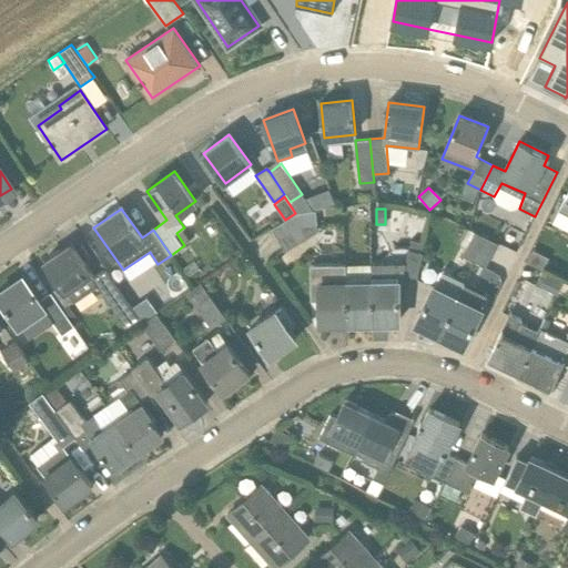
[(271,230),(279,241),(301,226),(317,225),(315,211),(298,213),(271,230)]
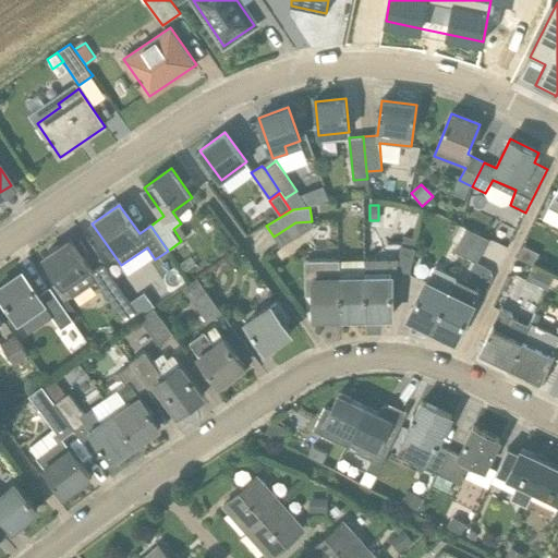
[(312,221),(295,222),(302,234),(312,229),(312,221)]
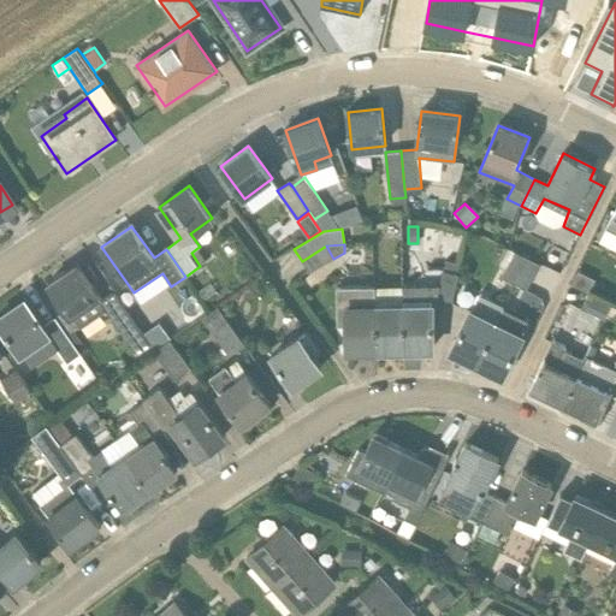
[(302,261),(308,272),(309,273),(333,259),(326,246),(302,261)]
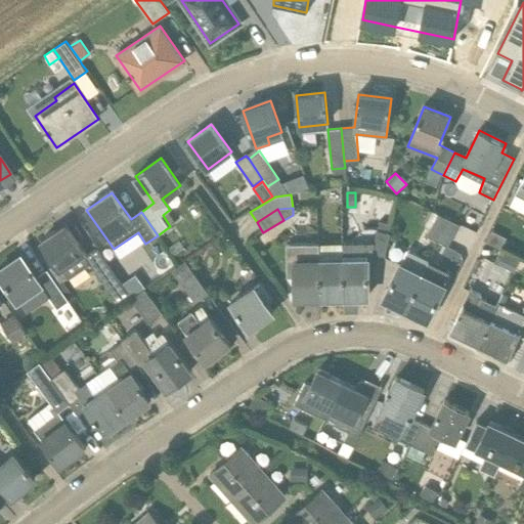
[(430,228),(432,224),(437,214),(429,210),(422,223),(430,228)]
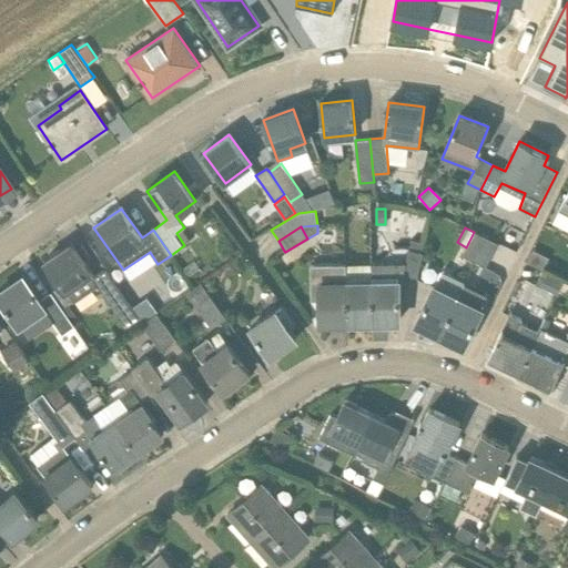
[(191,242),(182,229),(176,233),(184,245),(191,242)]
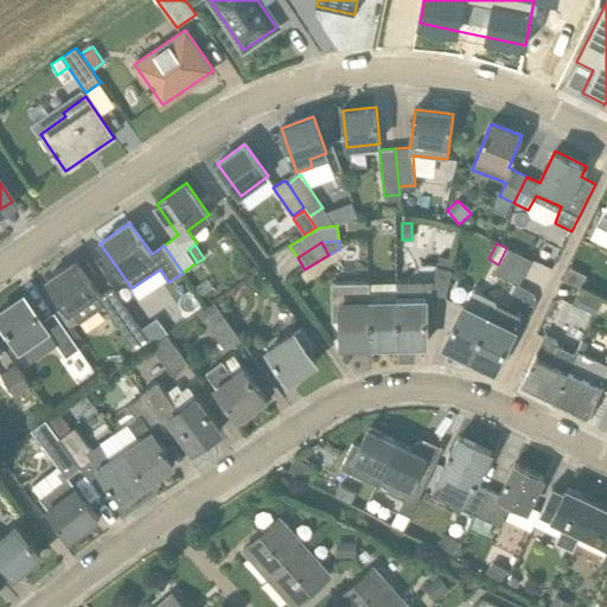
[(525,273),(531,261),(506,248),(500,260),(525,273)]
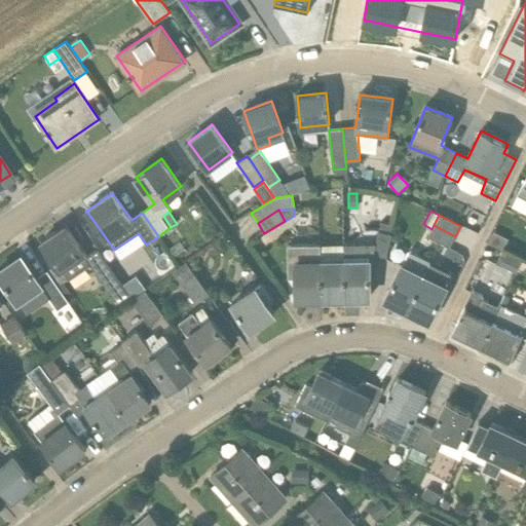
[(344,243),(344,260),(345,298),(369,298),(369,261),(372,261),(374,255),(386,257),(392,225),(380,222),(376,242),(344,243)]
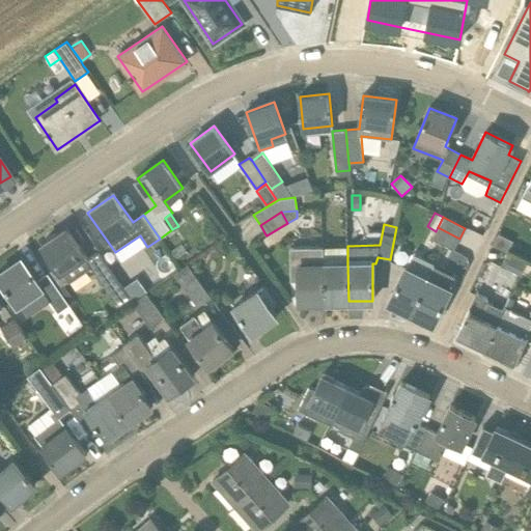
[(88,259),(86,256),(65,227),(42,244),(70,283),(91,268),(118,305),(130,297),(99,252),(88,259)]
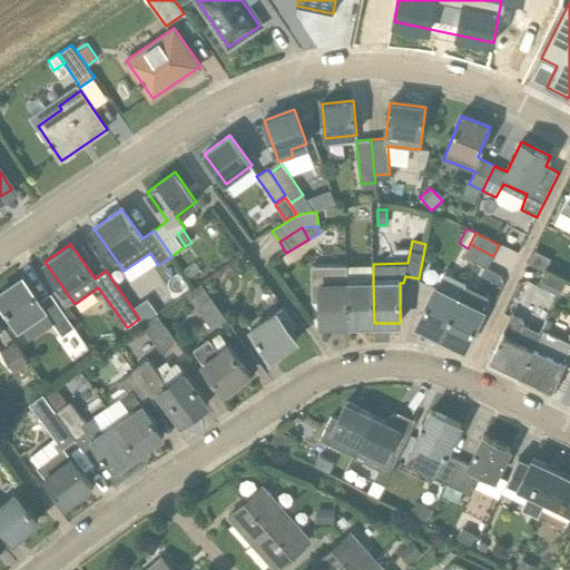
[(487,268),(493,256),(470,244),(468,248),(464,256),(487,268)]
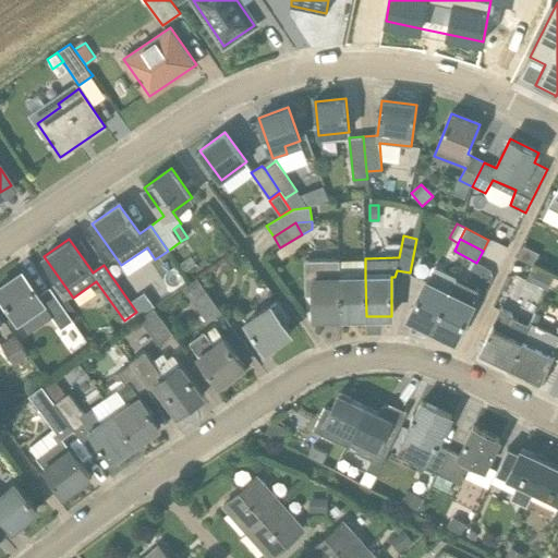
[(341,316),(340,277),(339,258),(305,258),(306,294),(315,293),(315,317),(341,316)]
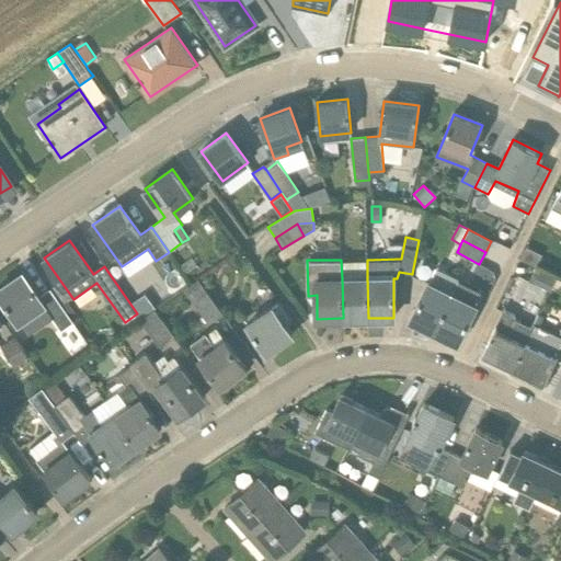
[(459,278),(437,267),(430,283),(428,282),(411,319),(435,331),(437,325),(459,278)]
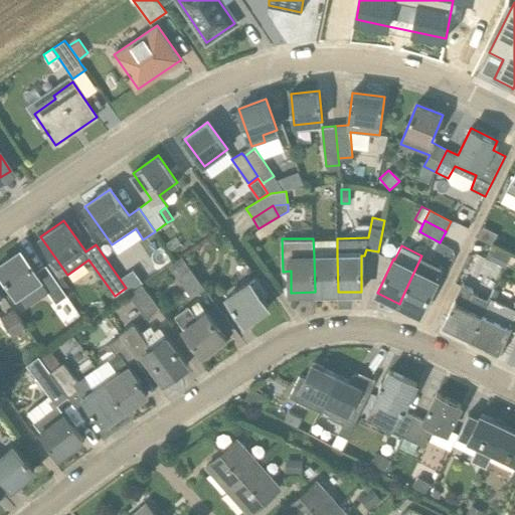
[(494,245),(488,258),(506,267),(512,254),(494,245)]
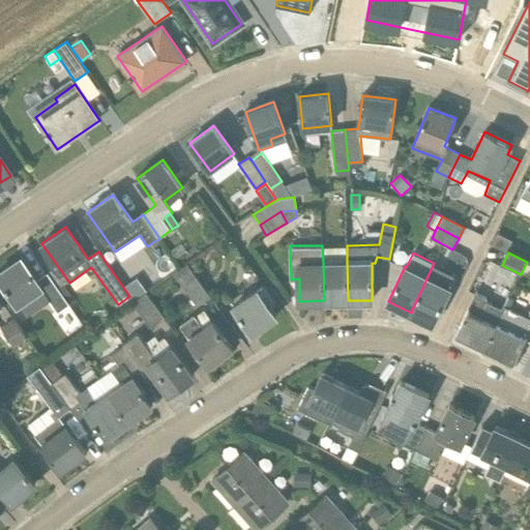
[(64,296),(58,288),(58,287),(49,274),(38,282),(22,257),(0,271),(0,277),(19,304),(41,288),(59,313),(70,304),(64,296)]
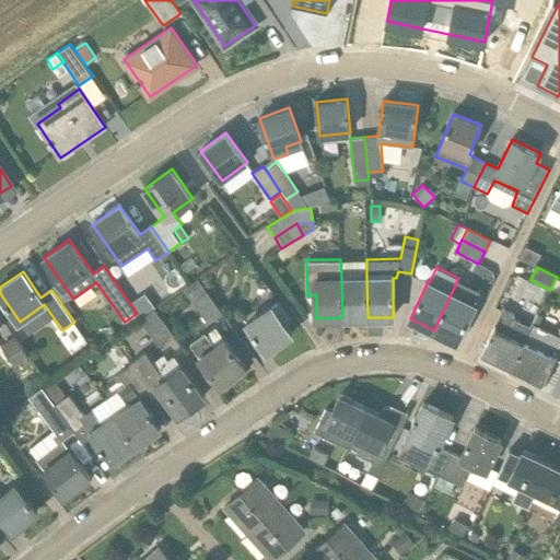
[(342,317),(368,317),(366,277),(341,278),(342,317)]
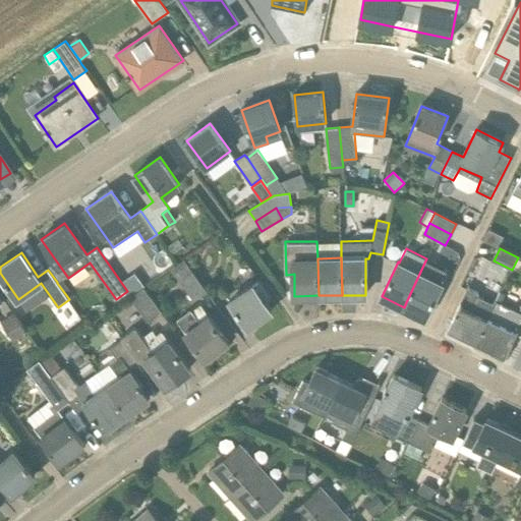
[(424,316),(448,270),(426,258),(406,302),(404,307),(424,316)]
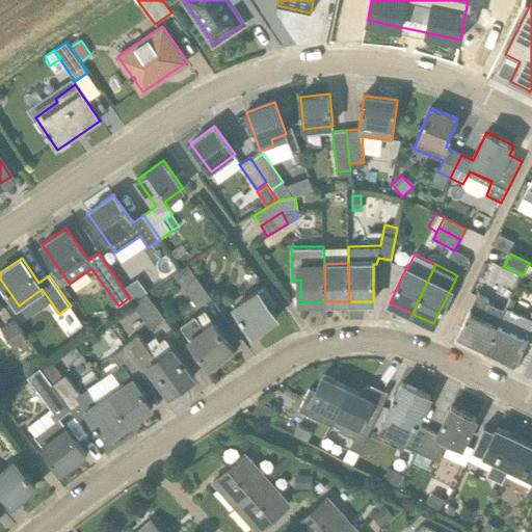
[(188,265),(175,274),(198,307),(212,297),(188,265)]
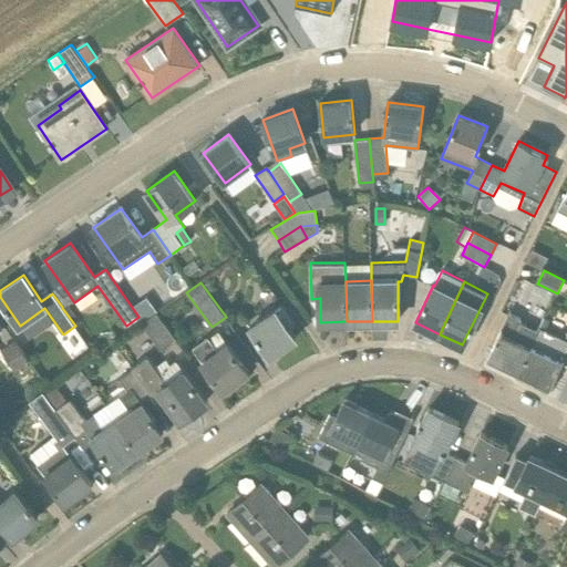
[(69,317),(74,313),(68,303),(62,307),(62,308),(69,317)]
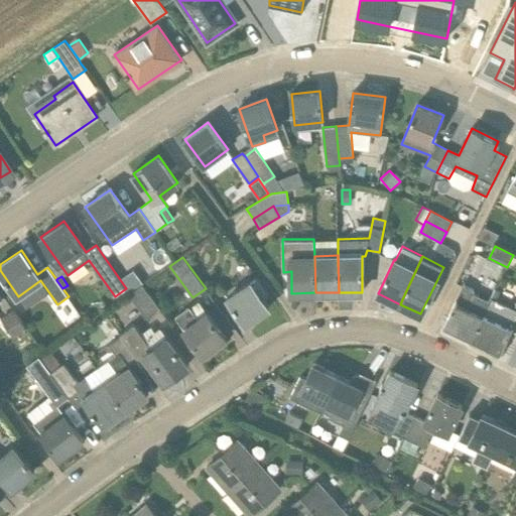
[(269,308),(262,298),(269,294),(257,277),(251,281),(228,296),(246,324),(269,308)]
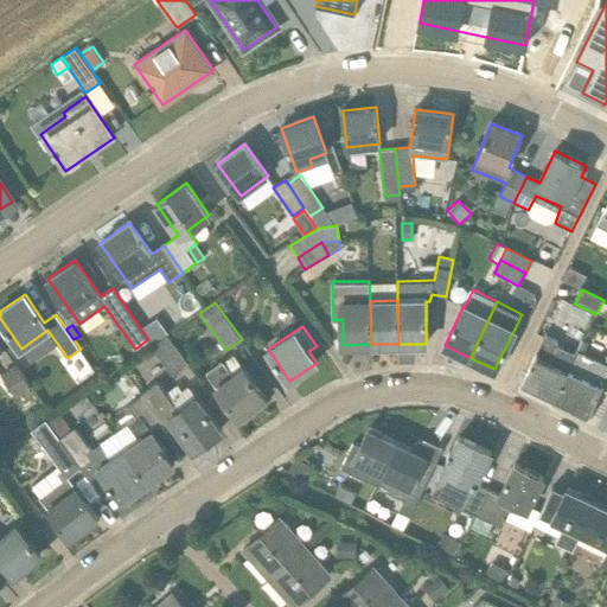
[(579,350),(581,345),(548,328),(537,352),(522,383),(555,398),(579,350)]
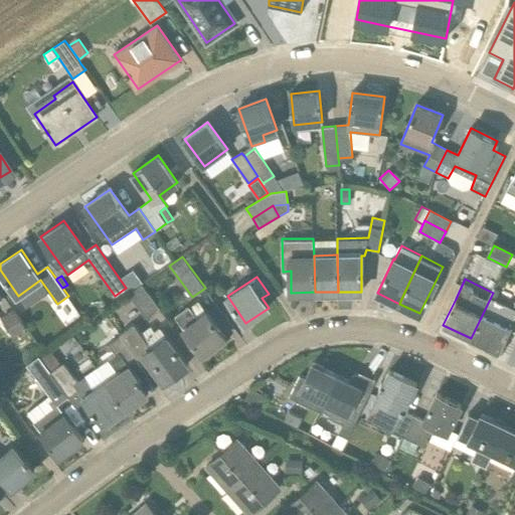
[(128,294),(146,318),(159,308),(142,284),(128,294)]
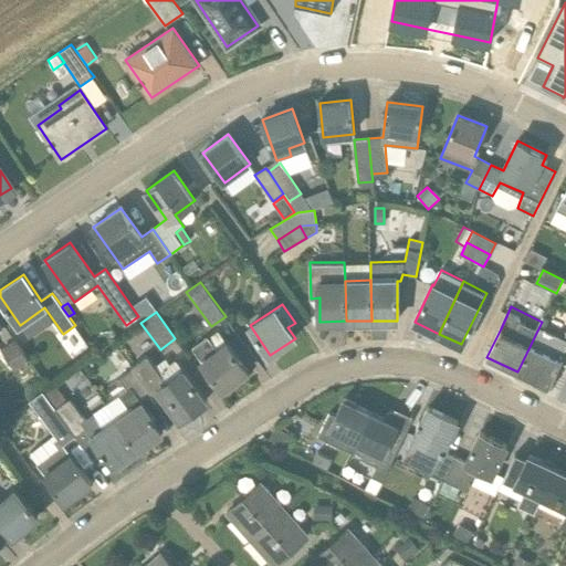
[(540,326),(517,371),(548,386),(565,349),(565,341),(562,339),(562,337),(540,326)]
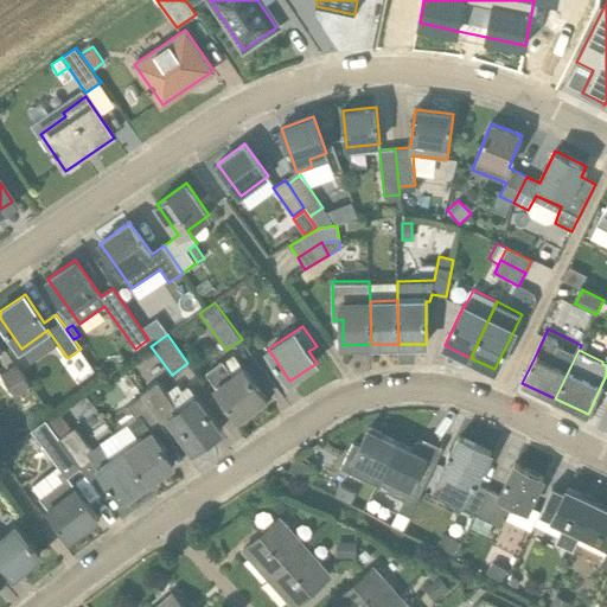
[(266,398),(244,368),(234,375),(224,362),(208,374),(240,417),(266,398)]
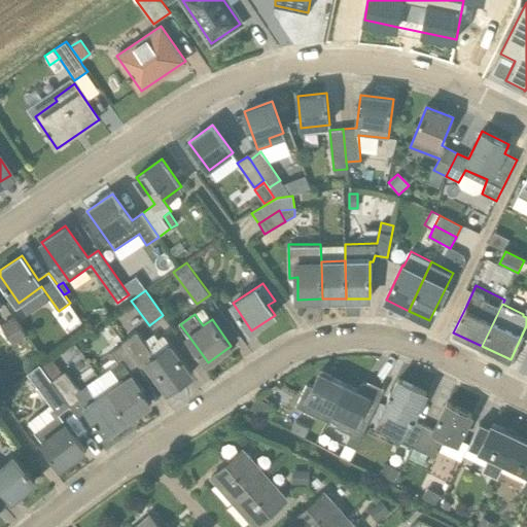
[(15,343),(27,336),(14,318),(3,325),(15,343)]
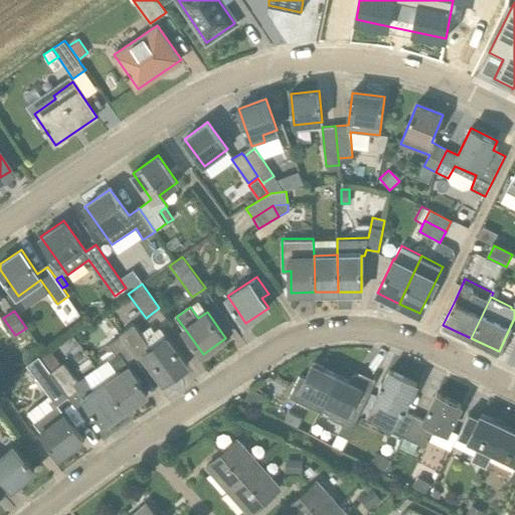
[(148,343),(141,334),(134,324),(120,334),(121,335),(138,360),(147,372),(154,367),(165,382),(187,365),(162,331),(155,337),(148,343)]
